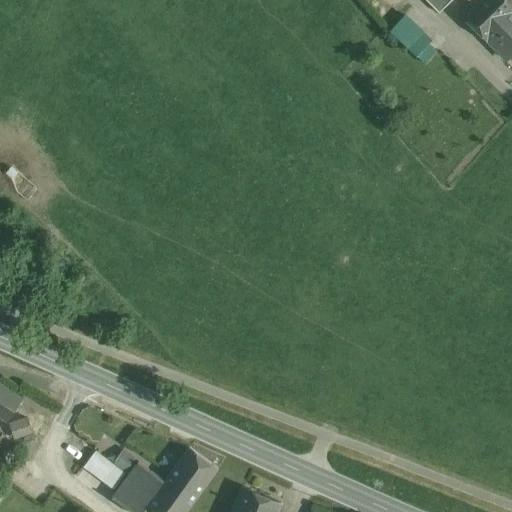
[(450,0),(426,0),(439,12),(450,0)]
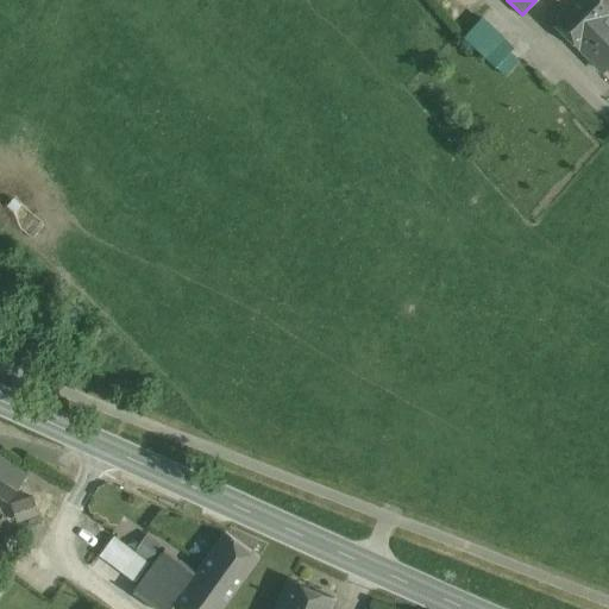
[(608,0),(560,0),(559,1),(546,14),(582,51),(583,50),(603,70),(608,64),(608,0)]
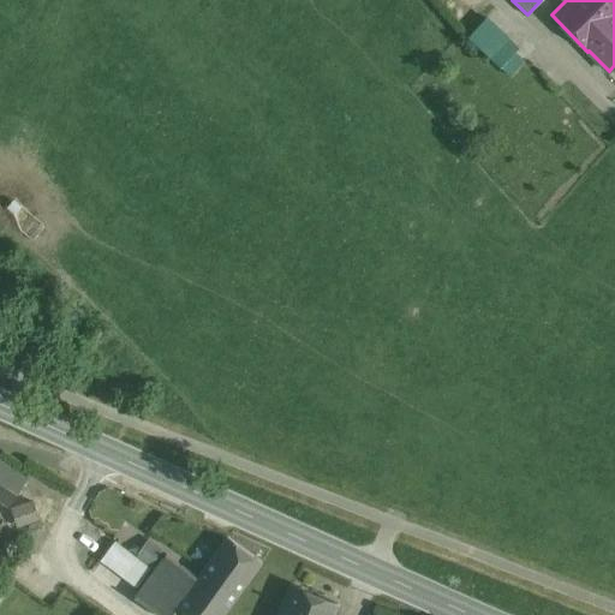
[(499,69),(521,47),(490,16),(469,39),(499,69)]
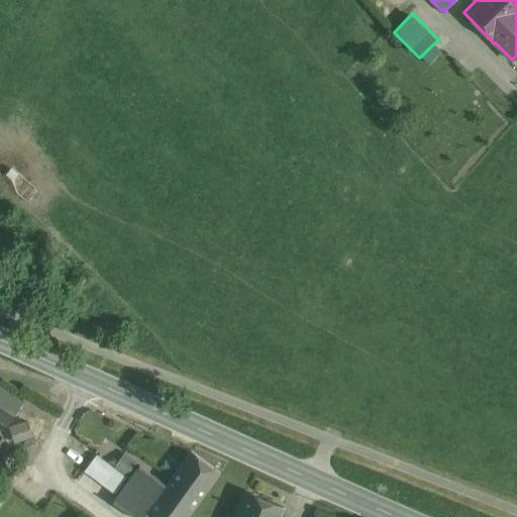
[(0,417),(6,422),(19,403),(0,390),(0,417)]
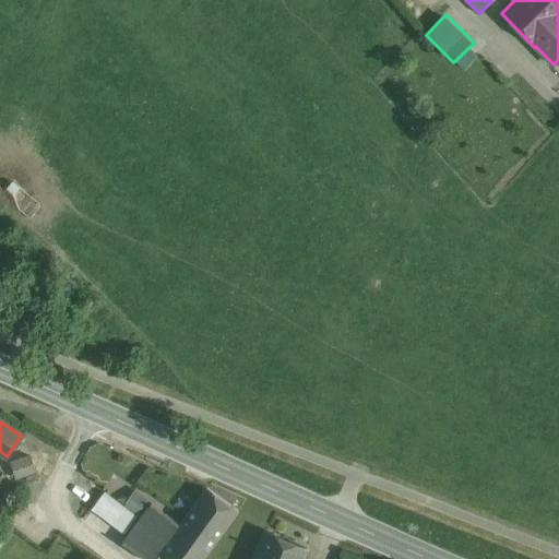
[(28,452),(9,460),(15,477),(35,470),(28,452)]
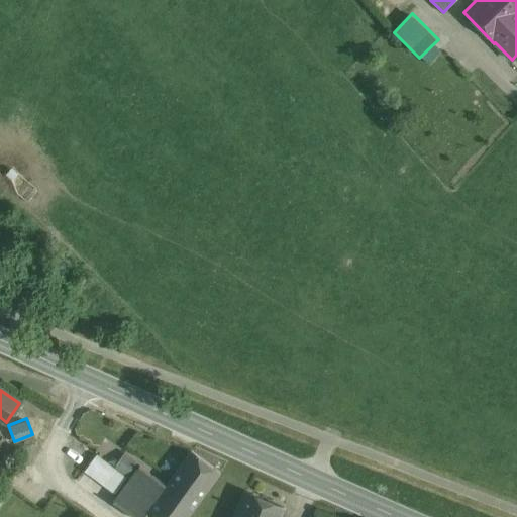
[(113,463),(95,451),(83,470),(114,490),(136,457),(122,448),(113,463)]
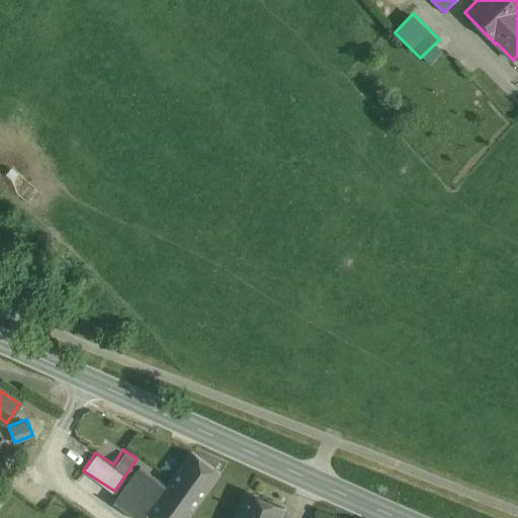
[(217,472),(191,454),(173,479),(198,498),(217,472)]
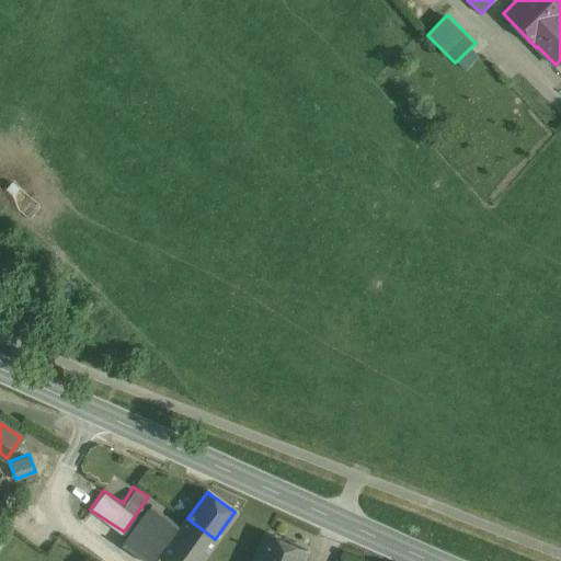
[(148,560),(174,526),(147,506),(121,542),(145,560),(148,560)]
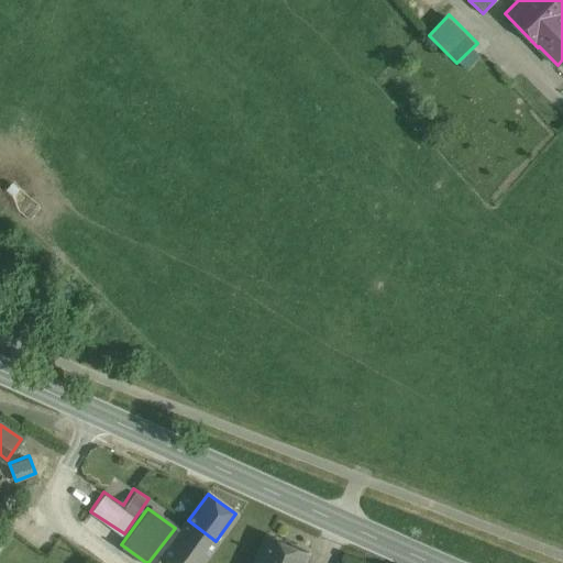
[(199,562),(216,541),(188,520),(168,547),(189,562),(199,562)]
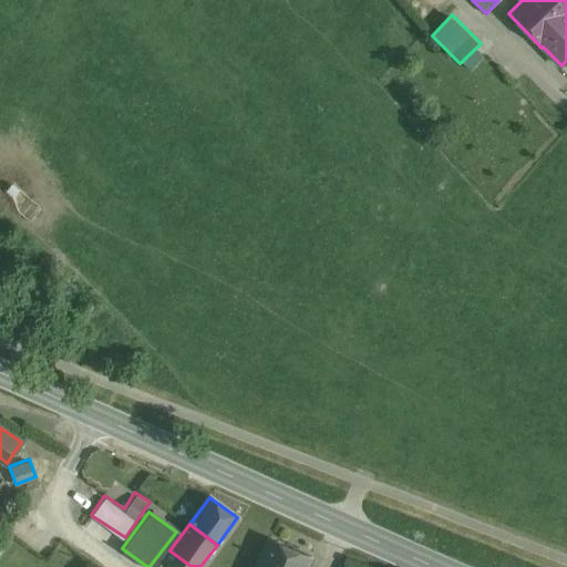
[(306,566),(311,556),(269,538),(256,566),(306,566)]
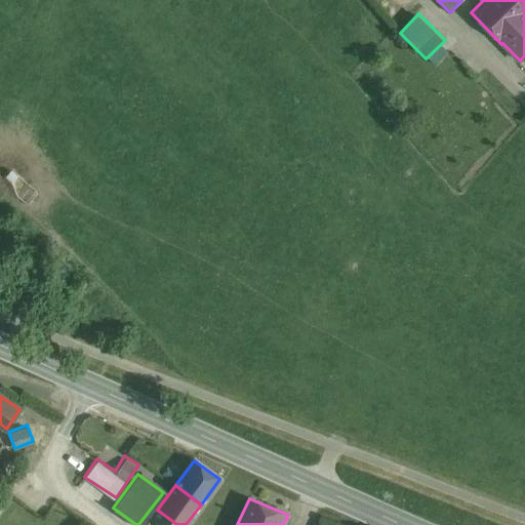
All buildings are outlined.
